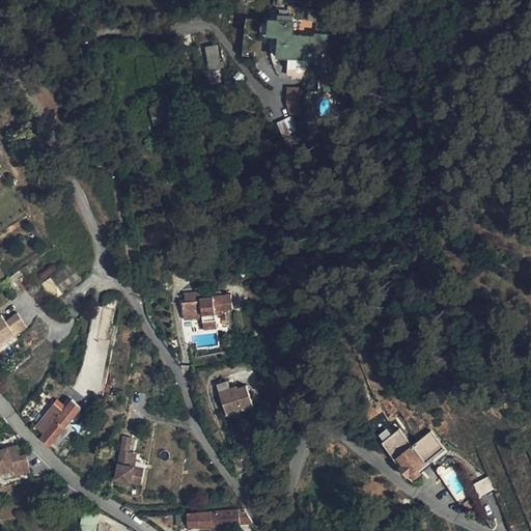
[(277,57),(309,59),(310,50),(315,51),(326,51),(327,31),(313,30),(313,34),(295,33),(296,20),(270,18),(269,35),(278,35),(277,57)]
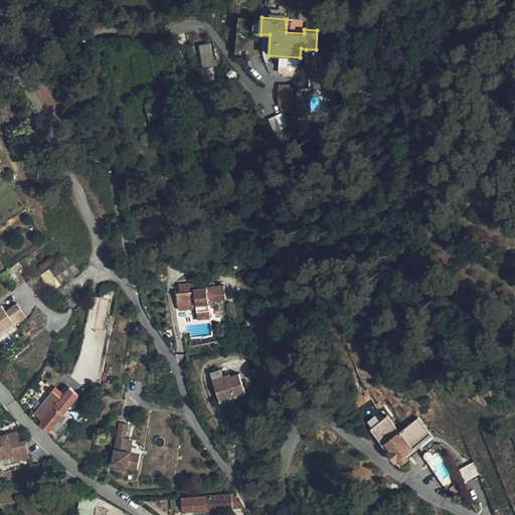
[(199,45),(203,68),(213,66),(210,44),(199,45)]
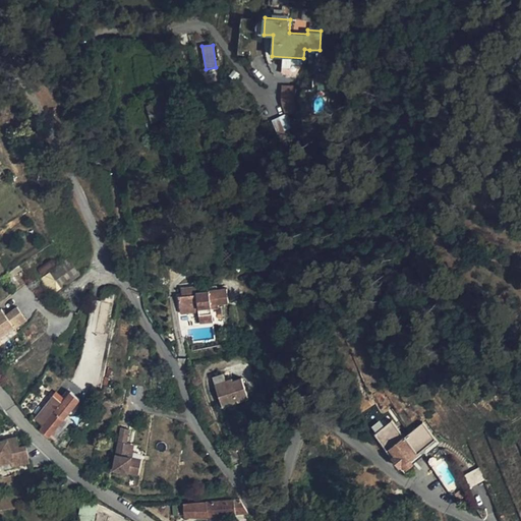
[(291,85),(279,85),(279,105),(282,114),(294,111),(291,101),(291,85)]
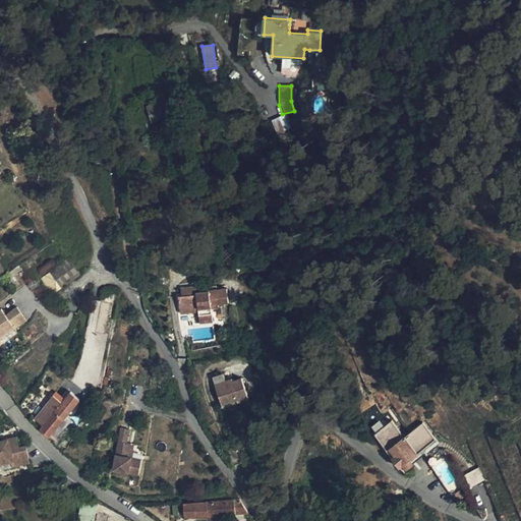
[(286,114),(272,119),(277,134),(291,129),(286,114)]
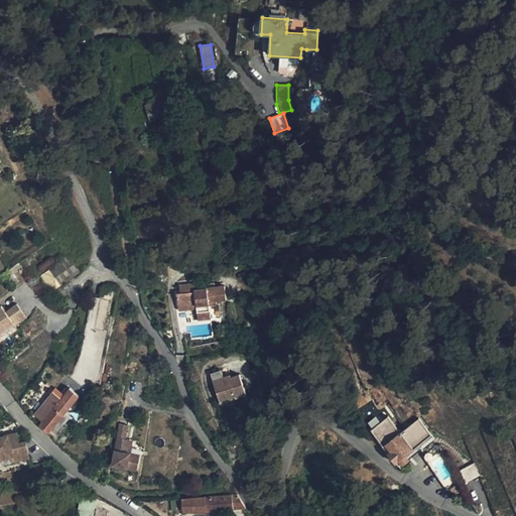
[(67,258),(49,272),(58,286),(77,271),(67,258)]
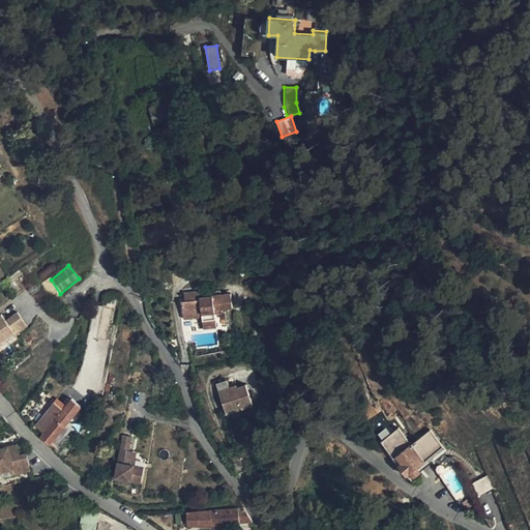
[(213,297),(215,315),(233,313),(232,305),(231,296),(213,297)]
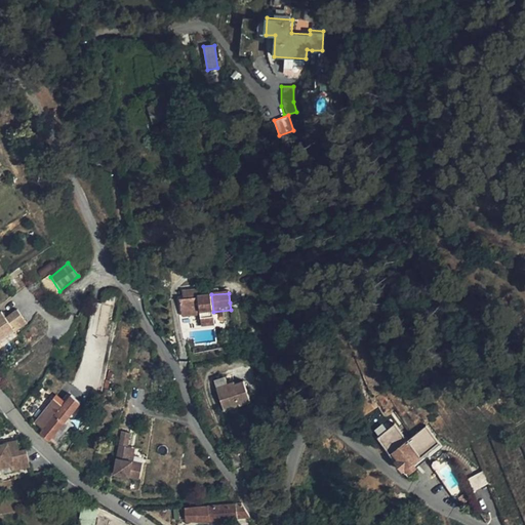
[(213,312),(211,294),(193,296),(194,298),(194,299),(178,301),(179,314),(195,312),(196,317),(197,328),(215,326),(213,312)]
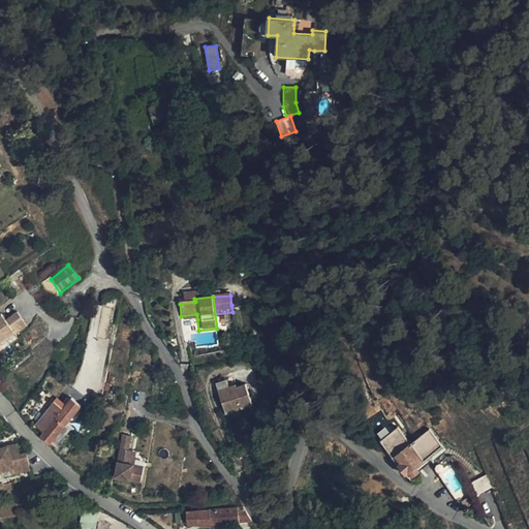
[(1,313),(0,313),(0,340),(13,331),(16,333),(27,324),(17,311),(6,319),(1,313)]
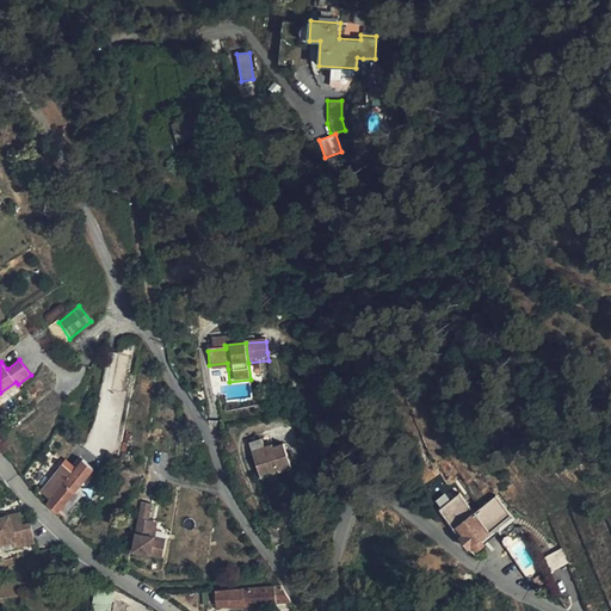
[(406,437),(415,457),(424,454),(413,432),(406,437)]
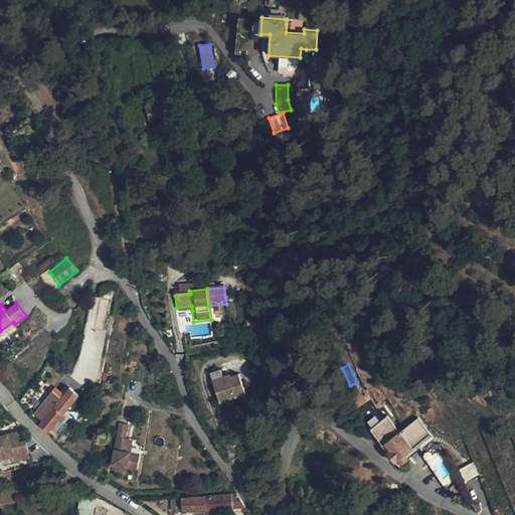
[(205,379),(213,404),(240,396),(237,387),(233,373),(223,376),(223,373),(205,379)]
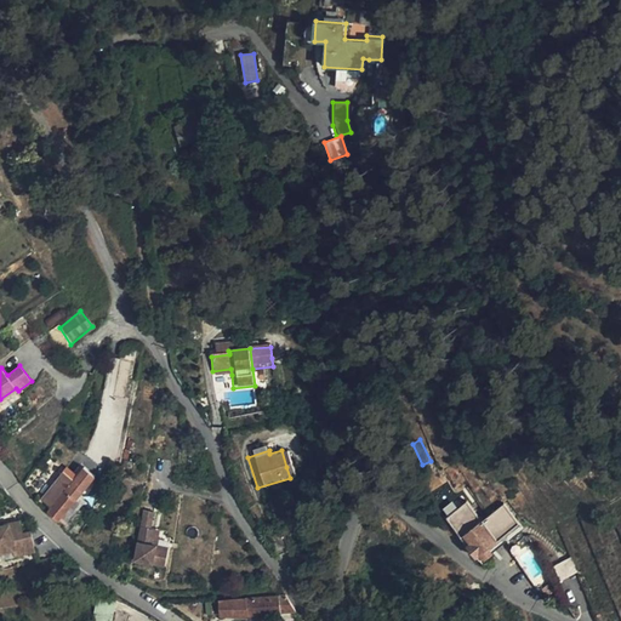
[(46,479),(52,471),(44,465),(41,467),(38,473),(46,479)]
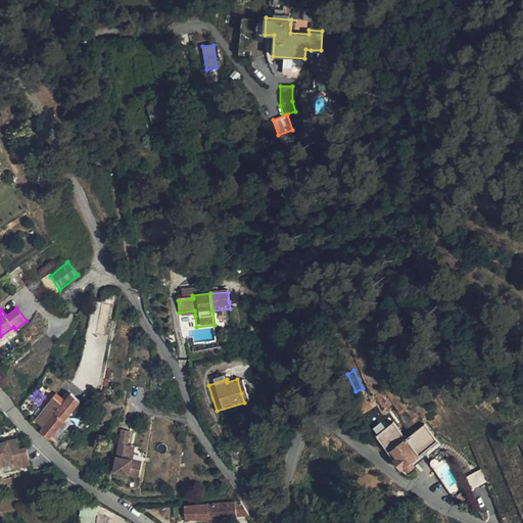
[(46,435),(78,402),(69,394),(56,407),(50,400),(33,419),(40,426),(38,428),(46,435)]
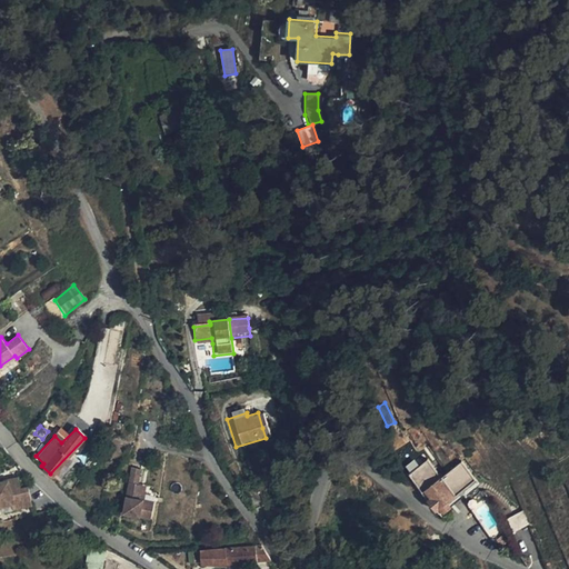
[(411,472),(423,462),(419,456),(406,467),(411,472)]
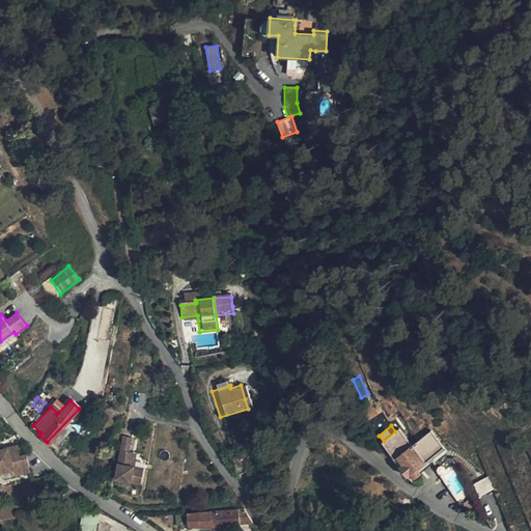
[(116,436),(111,479),(139,483),(139,478),(141,467),(133,466),(129,465),(131,452),(127,451),(129,437),(116,436)]
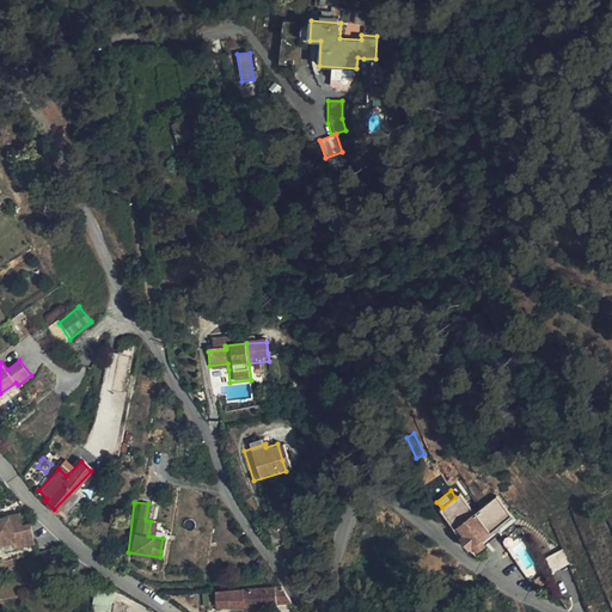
[(0,543),(12,542),(13,548),(35,543),(30,522),(22,525),(19,513),(0,518),(0,543)]
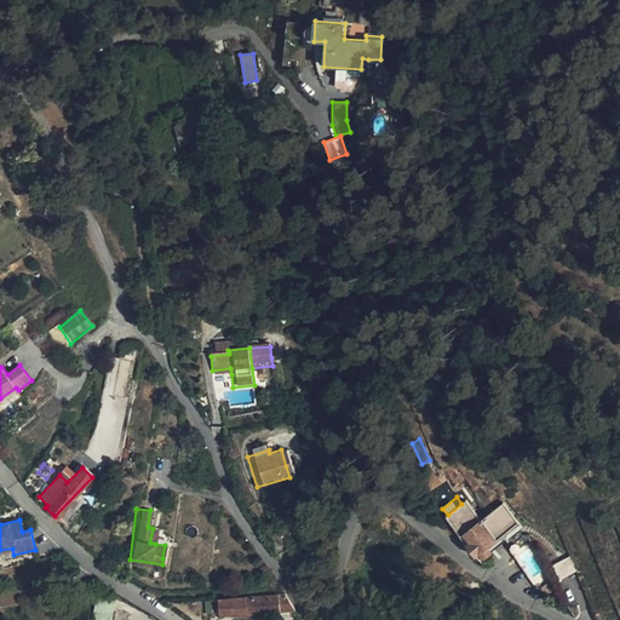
[(477,522),(459,535),(468,546),(464,549),(471,558),(476,555),(481,562),(488,557),(482,549),(491,543),(477,522)]
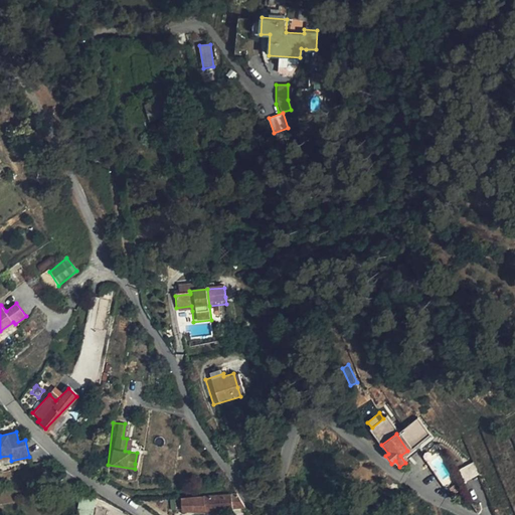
[(10,456),(0,457),(0,465),(12,463),(11,461),(10,456)]
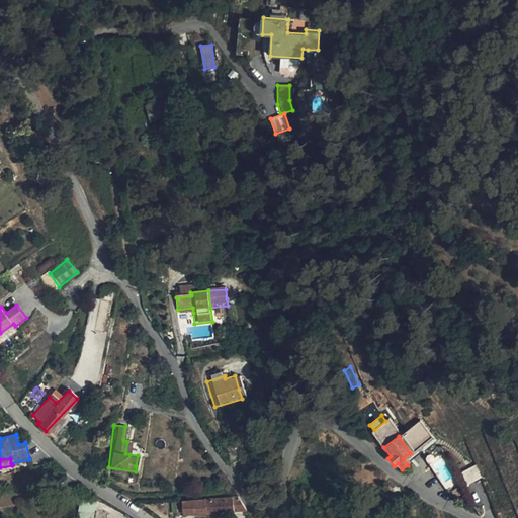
[(467,484),(482,477),(476,465),(461,472),(467,484)]
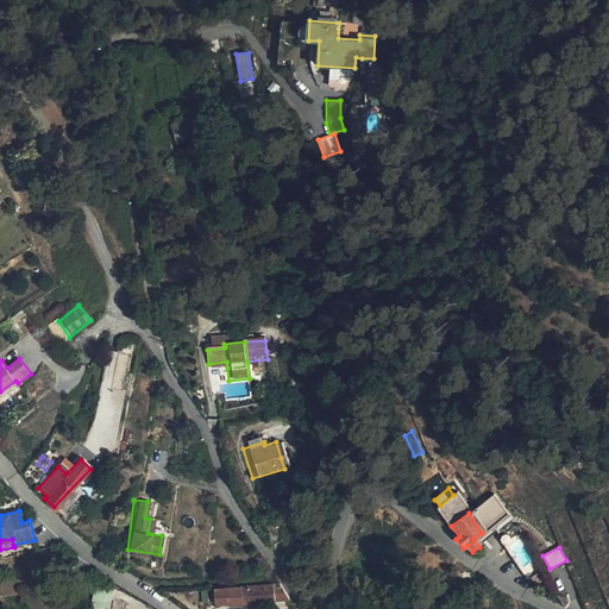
[(284,591),(280,583),(213,590),(207,590),(208,602),(215,602),(244,603),(289,600),(284,591)]
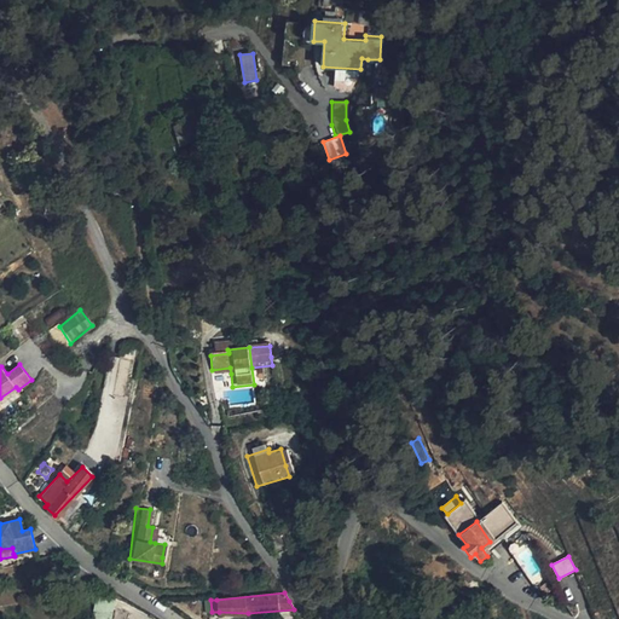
[(104,618),(108,605),(96,602),(93,618),(104,618)]
